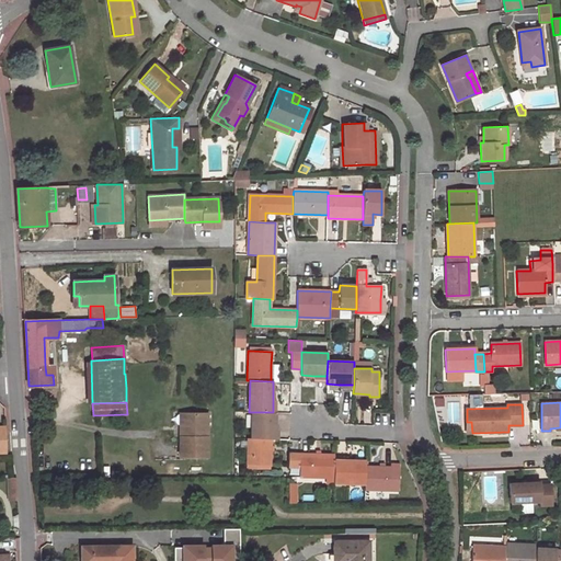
[(273,412),(251,412),(251,438),(271,438),(275,438),(275,412),(273,412)]
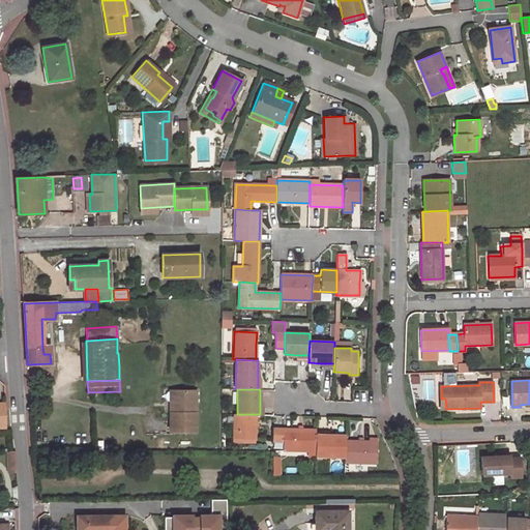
[(174,390),(174,413),(170,412),(170,432),(195,432),(195,391),(174,390)]
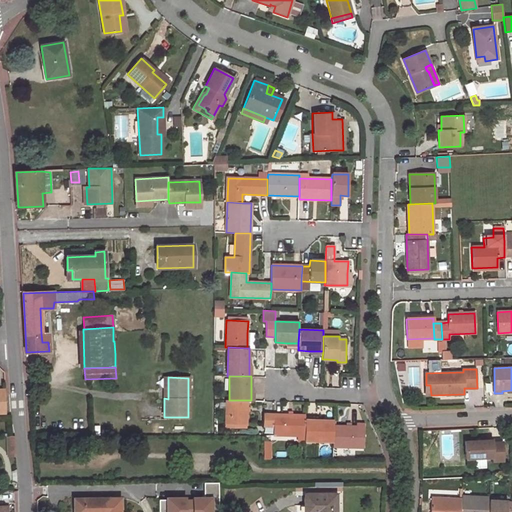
[(225,424),(246,424),(247,400),(229,400),(225,400),(225,424)]
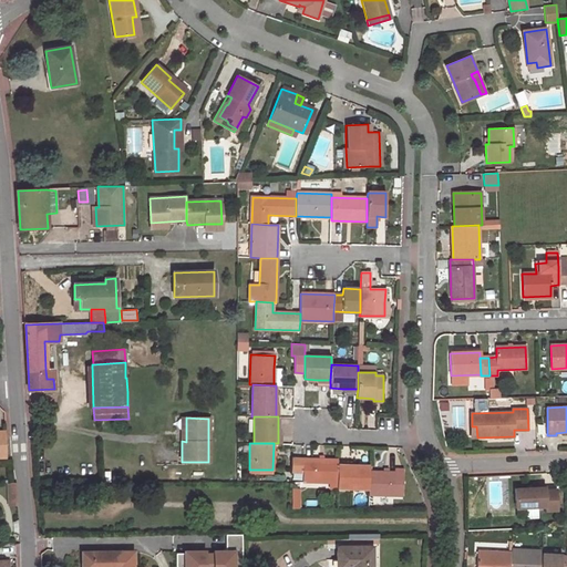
[(292,459),(292,473),(303,473),(303,459),(292,459)]
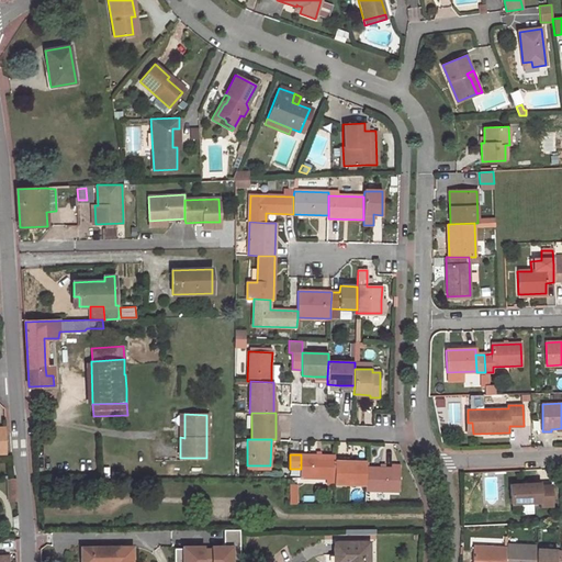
[(301,469),(301,478),(335,479),(335,474),(335,461),(335,458),(335,456),(301,454),(301,469)]
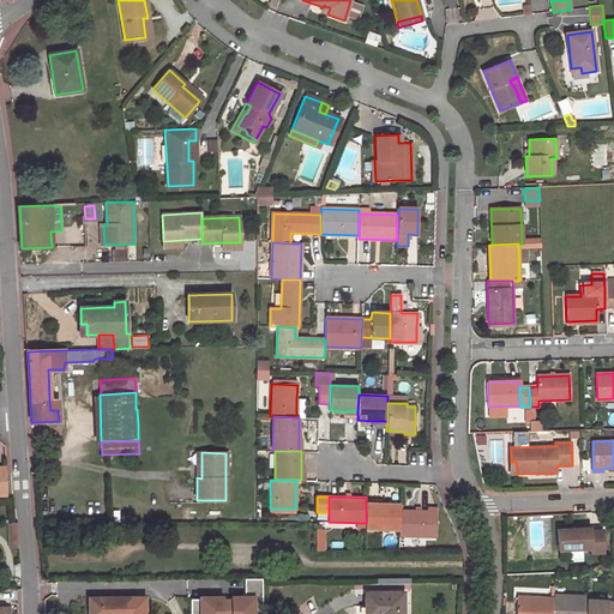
[(381,504),(366,504),(366,518),(366,523),(366,530),(399,531),(399,510),(399,505),(381,504)]
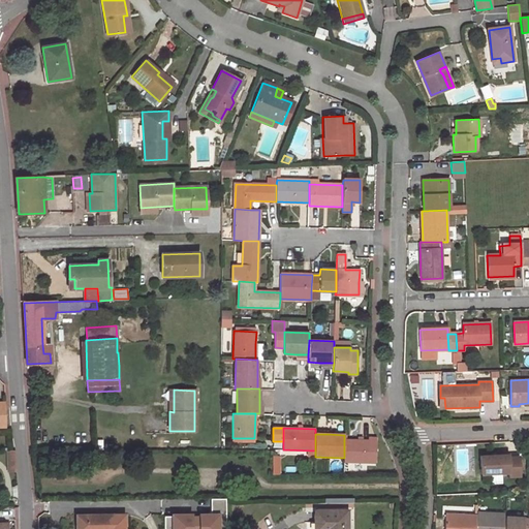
[(369,449),(369,440),(344,439),(344,458),(344,462),(376,463),(376,449),(369,449)]
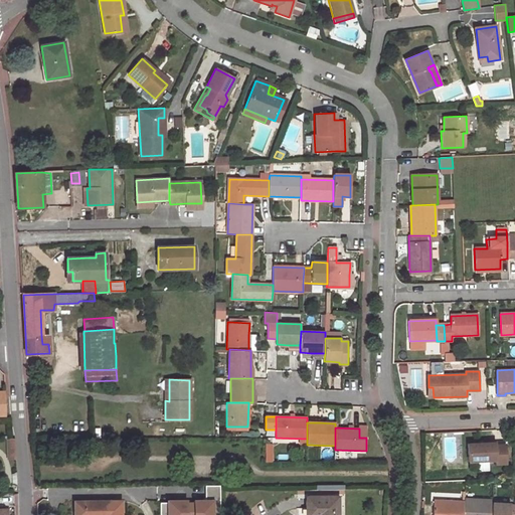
[(495,443),(468,444),(469,461),(495,460),(495,464),(506,463),(505,445),(495,445),(495,443)]
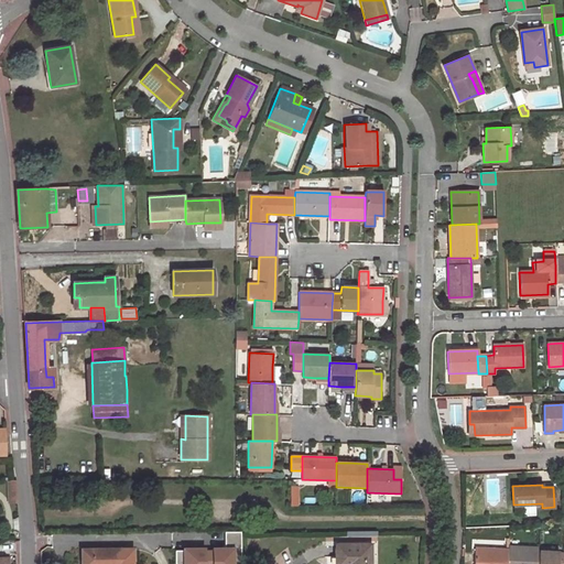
[(240,563),(240,531),(224,531),(224,548),(213,548),(213,551),(212,563),(240,563)]
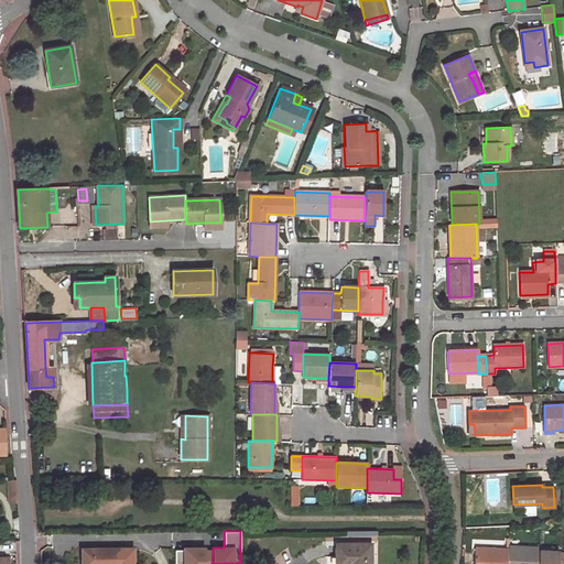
[(370,563),(370,545),(336,545),(336,557),(345,557),(345,563),(370,563)]
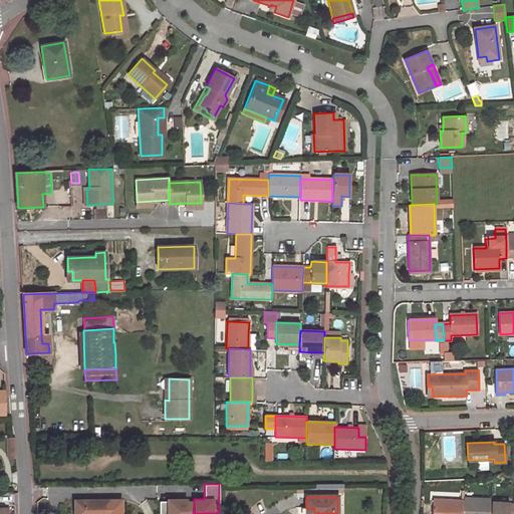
[(490,499),(463,498),(463,501),(462,513),(489,513),(490,503),(490,499)]
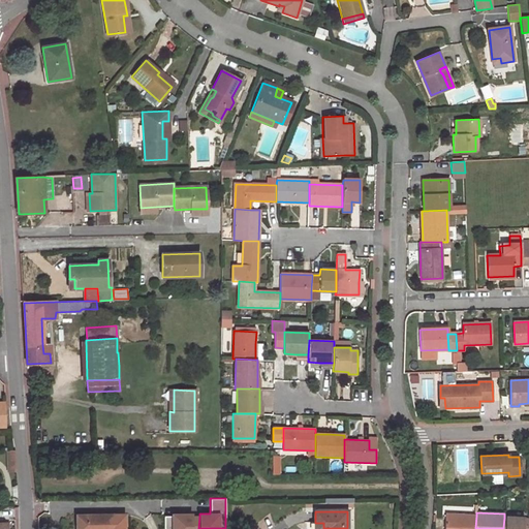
[(172,515),(172,516),(164,516),(163,528),(198,528),(199,517),(191,517),(191,514),(172,515)]
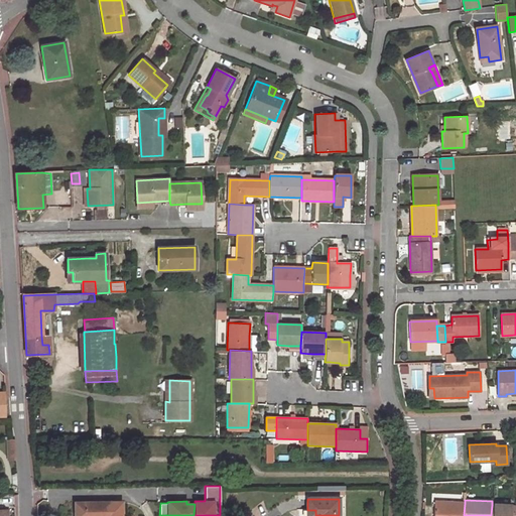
[(74,515),(121,515),(122,503),(75,502),(74,515)]
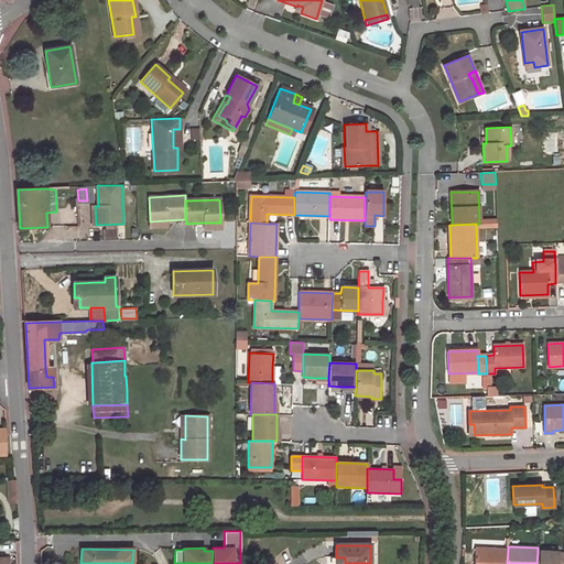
[(507,563),(508,550),(475,549),(474,563),(507,563)]
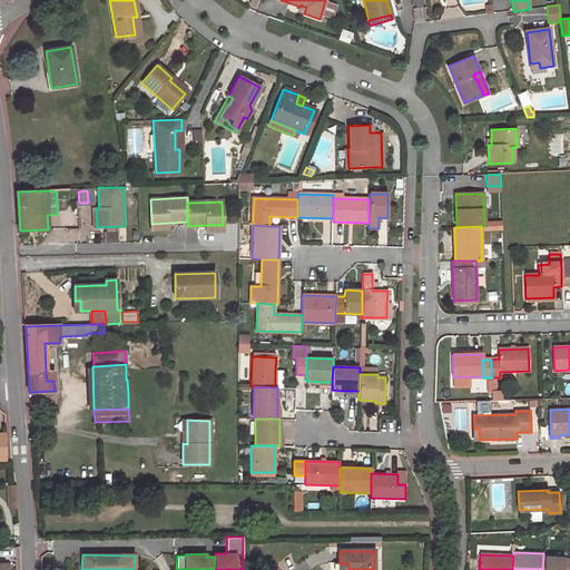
[(563,569),(564,558),(543,558),(542,569),(563,569)]
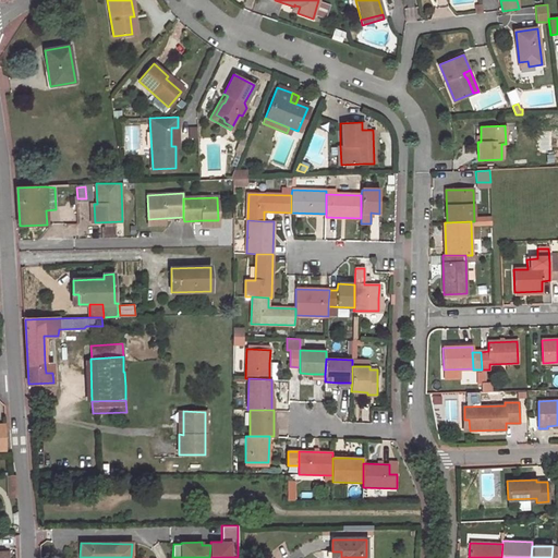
[(0,557),(20,557),(20,548),(16,547),(17,550),(0,550),(0,557)]
